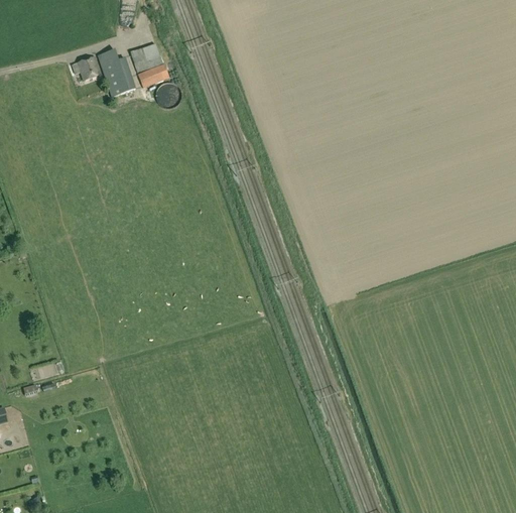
[(155,42),(130,51),(137,72),(162,61),(160,54),(159,54),(155,42)]
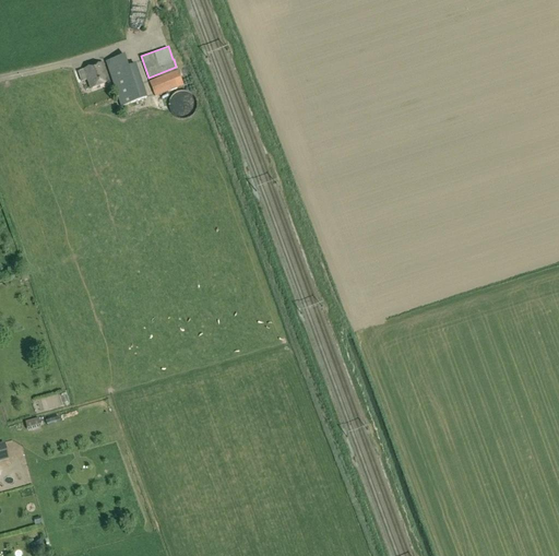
[(106,59),(120,104),(145,95),(134,62),(128,64),(125,54),(106,59)]
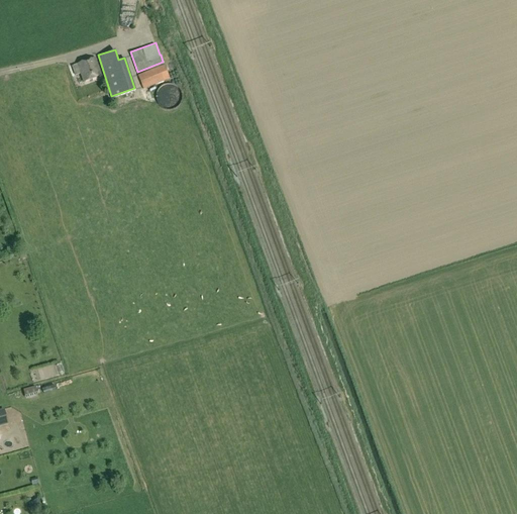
[(101,74),(95,56),(72,64),(75,73),(81,71),(84,80),(101,74)]
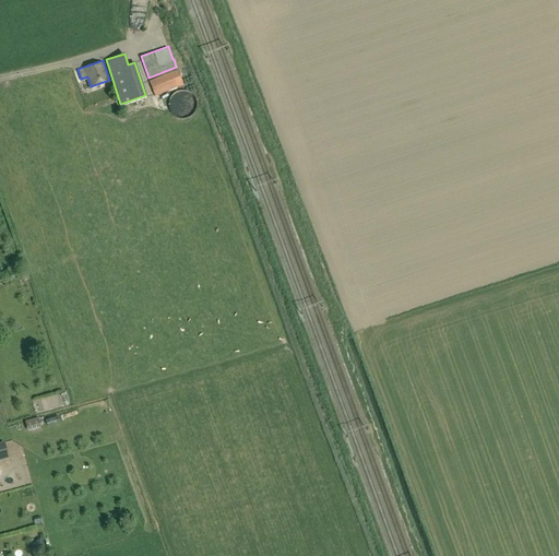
[(182,81),(178,71),(177,68),(149,79),(154,94),(183,83),(182,81)]
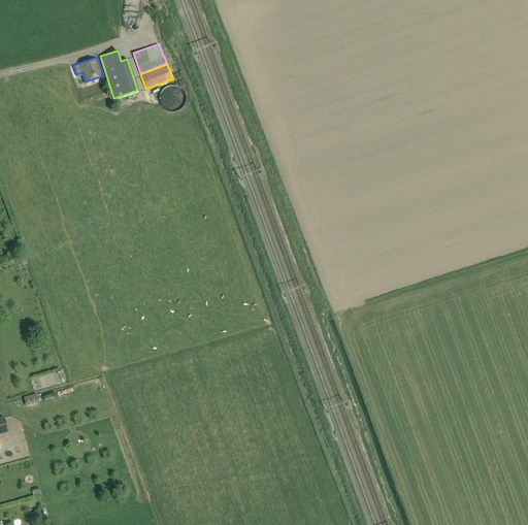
[(183,103),(184,99),(184,97),(183,94),(180,91),(179,90),(176,89),(174,88),(171,88),(167,89),(164,91),(162,94),(161,96),(161,99),(161,101),(162,103),(164,106),(166,108),(168,109),(171,110),(173,110),(177,109),(179,108),(180,106),(183,103)]
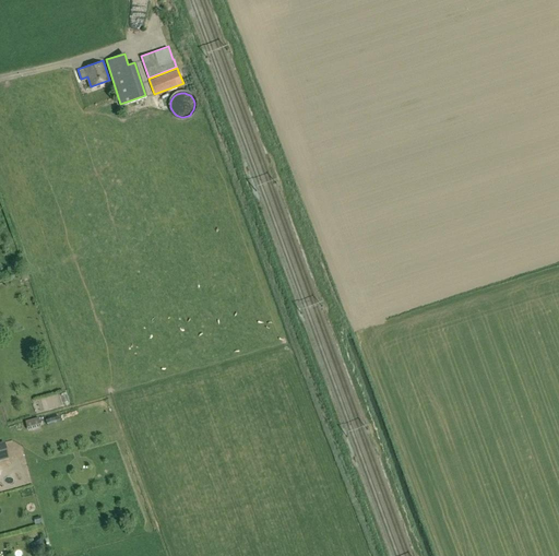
[(32,544),(35,555),(39,555),(48,554),(44,541),(32,544)]
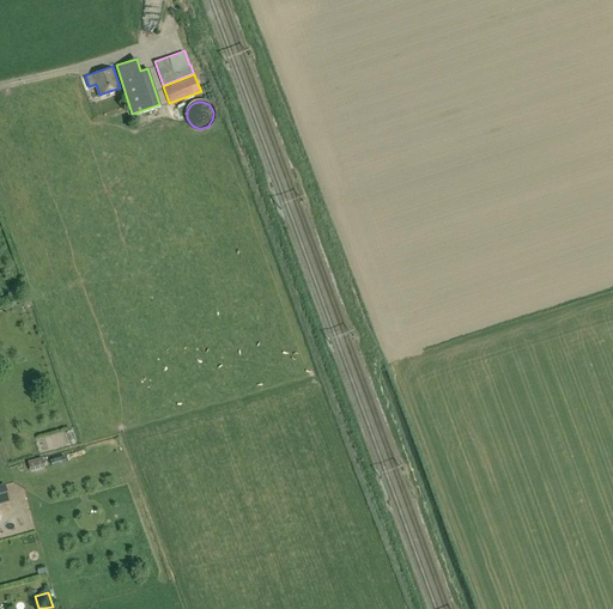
All buildings are outlined.
